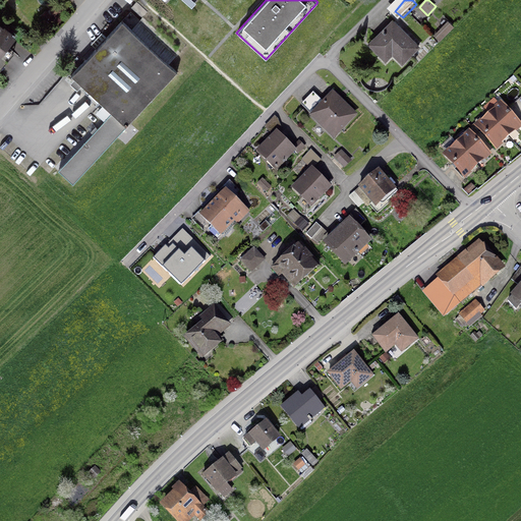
[(125,127),(126,127),(177,72),(169,64),(180,52),(142,17),(139,20),(130,11),(70,75),(111,114),(57,170),(71,183),(125,128),(125,127)]
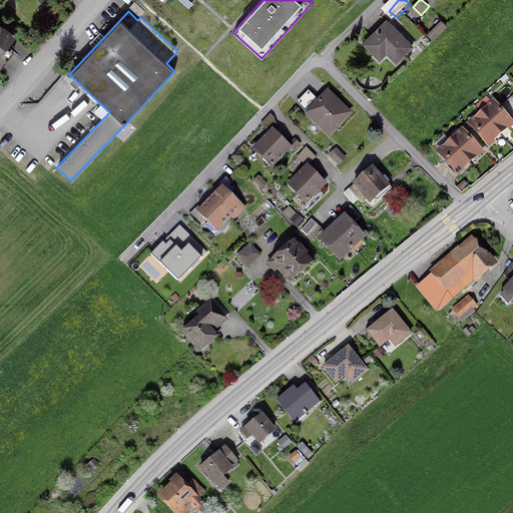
[(446,25),(442,21),(428,34),(432,38),(446,25)]
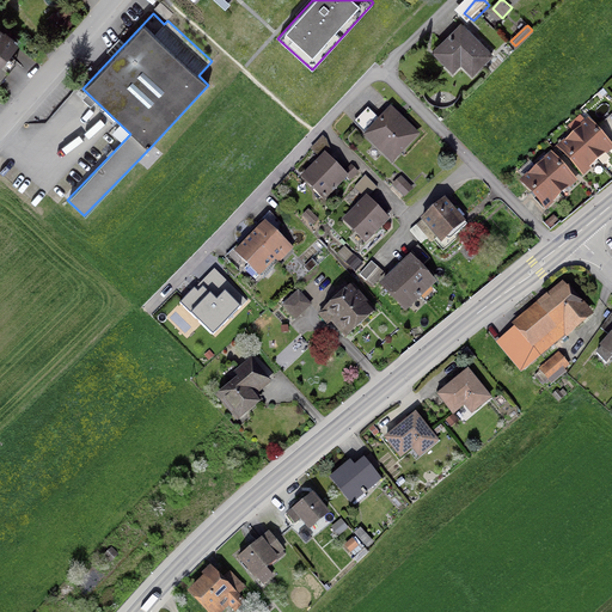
[(490,59),(460,26),(433,51),(452,73),(461,63),(471,75),(490,59)]
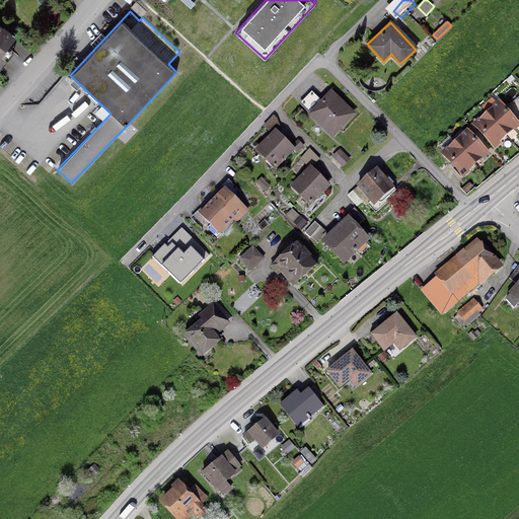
[(0,29),(0,60),(15,41),(0,29)]
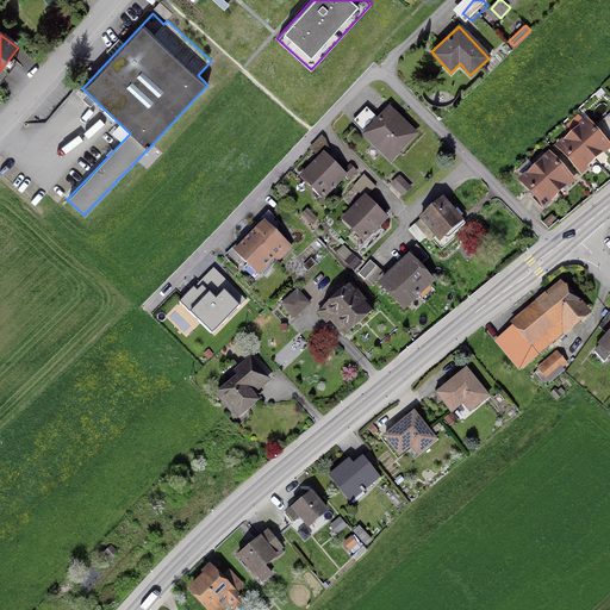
[(391,106),(362,135),(391,162),(418,134),(391,106)]
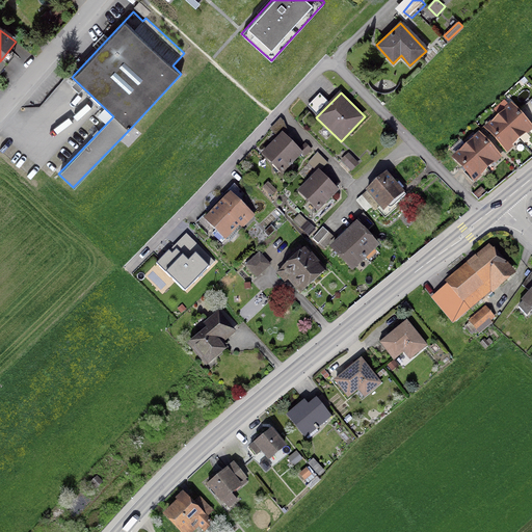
[(512,103),(499,114),(519,136),(531,125),(512,103)]
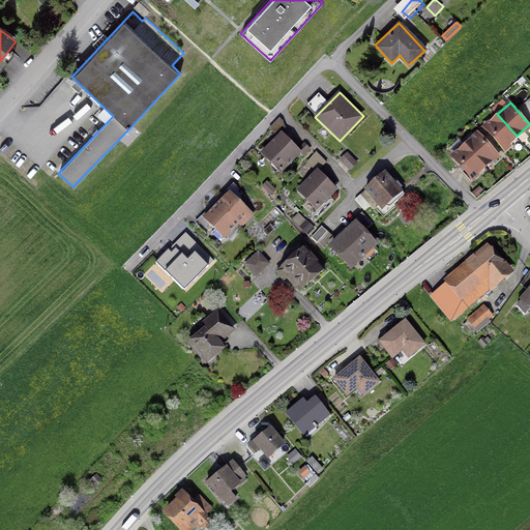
[(497,114),(483,125),(503,147),(517,136),(497,114)]
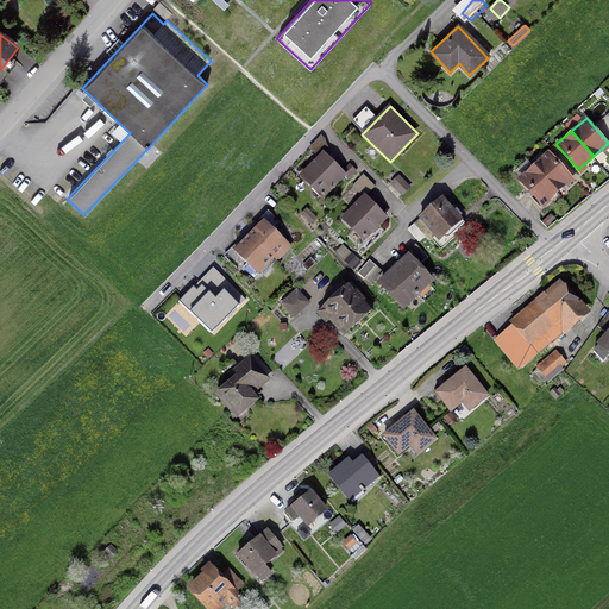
[(550,151),(534,164),(557,189),(571,177),(550,151)]
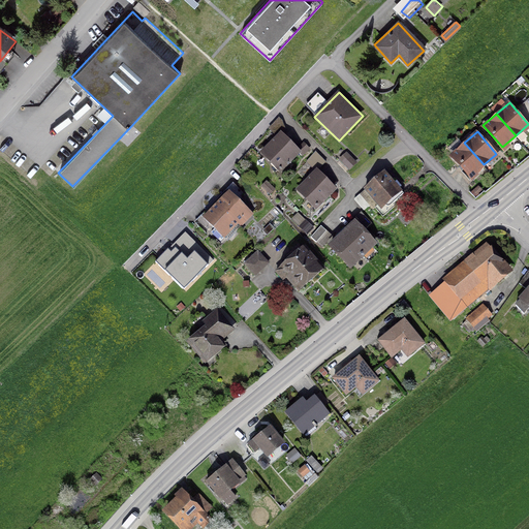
[(280,133),(260,153),(279,172),(299,152),(280,133)]
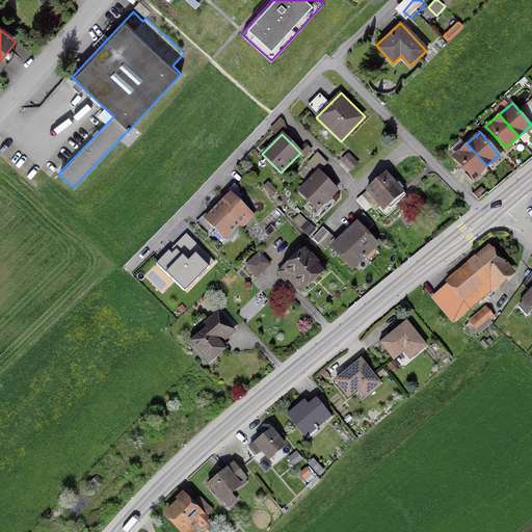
[(467,143),(454,154),(473,177),(486,165),(467,143)]
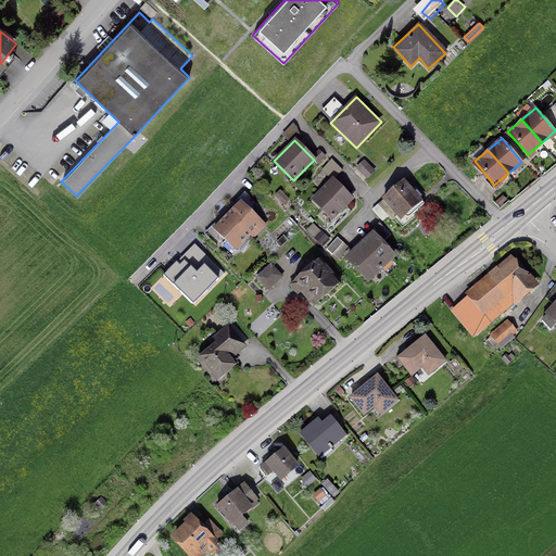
[(376,172),(366,161),(358,167),(369,178),(376,172)]
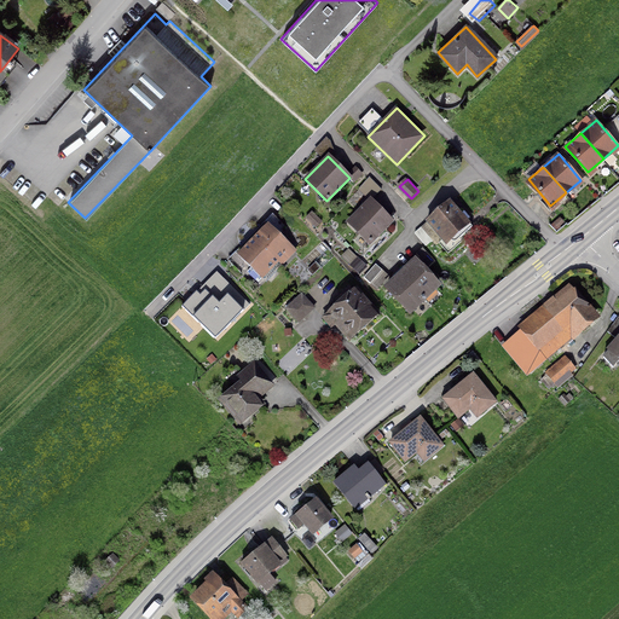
[(371,197),(347,221),(370,246),(394,221),(371,197)]
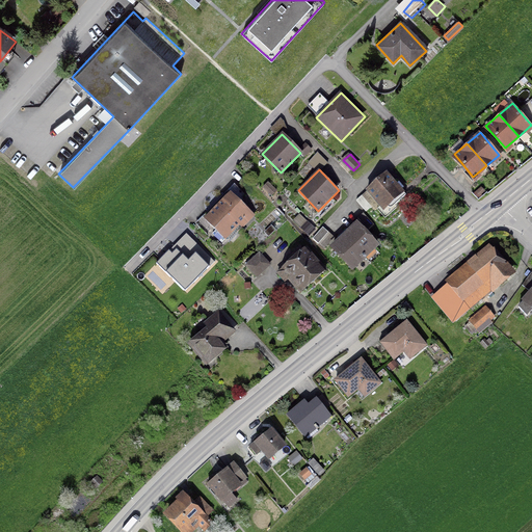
[(387,179),(367,195),(382,214),(402,197),(387,179)]
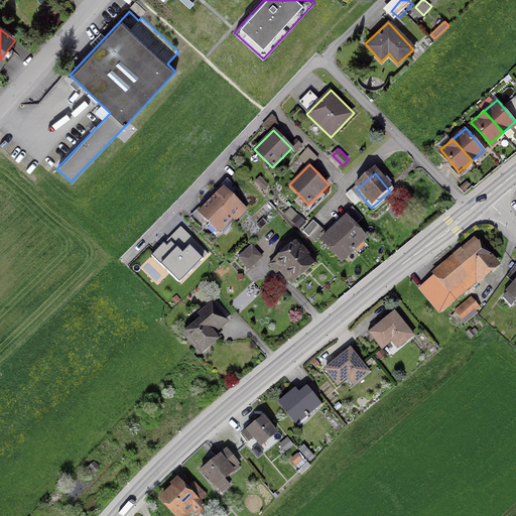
[(243,212),(222,190),(212,202),(233,223),(243,212)]
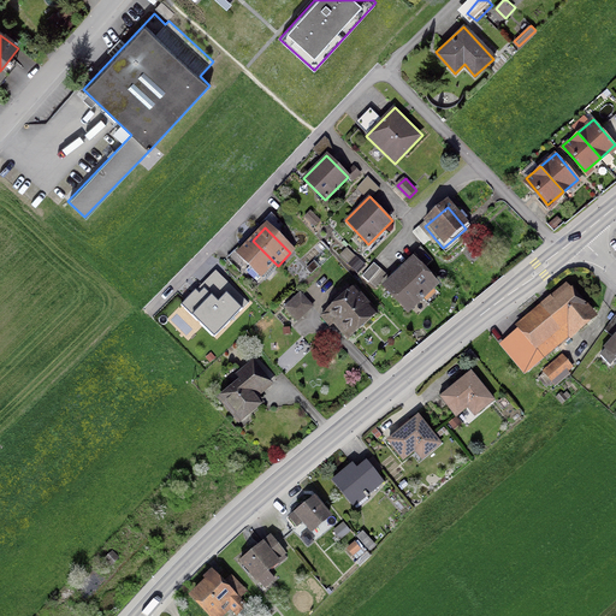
[(278,266),(253,241),(240,254),(265,279),(278,266)]
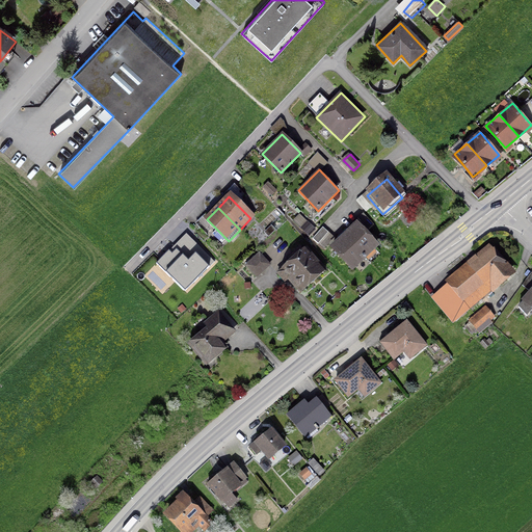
[(374,224),(364,213),(358,218),(369,229),(374,224)]
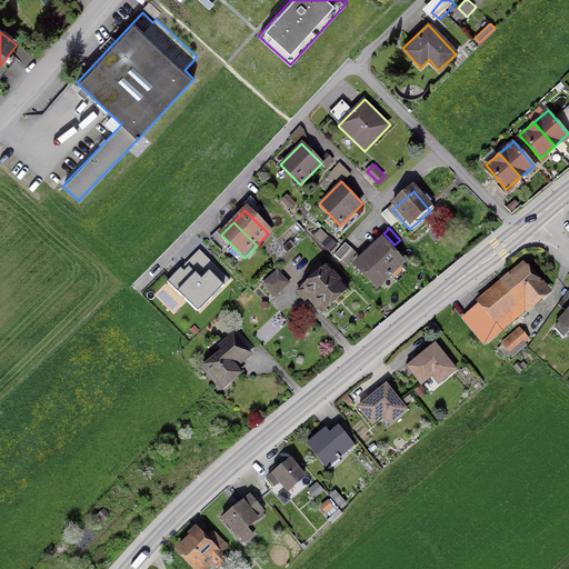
[(406,262),(381,238),(367,251),(391,277),(406,262)]
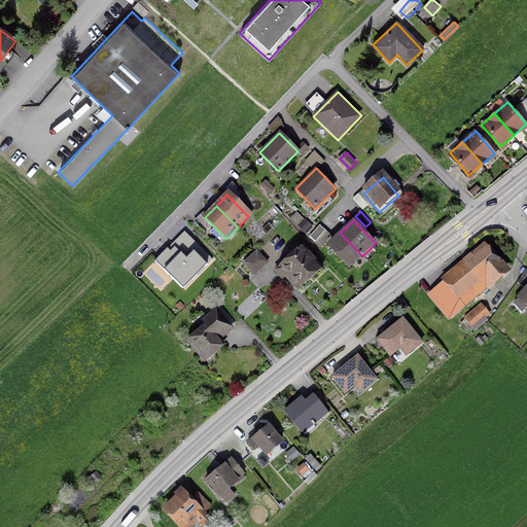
[(331,236),(321,225),(311,237),(321,246),(331,236)]
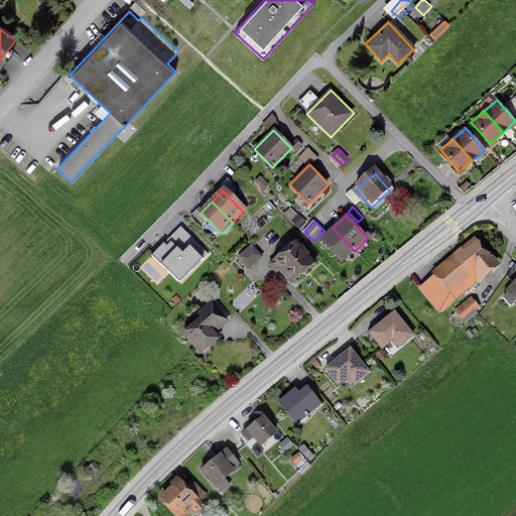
[(208,254),(180,227),(152,255),(179,281),(208,254)]
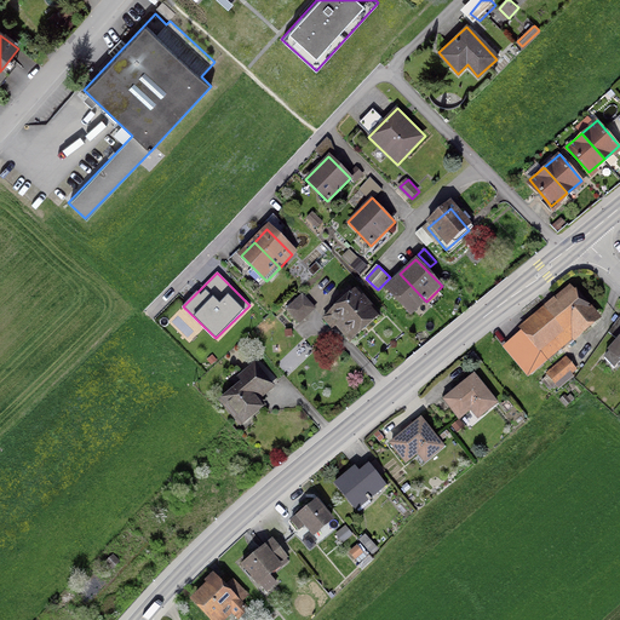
[(426,302),(400,274),(384,290),(411,316),(426,302)]
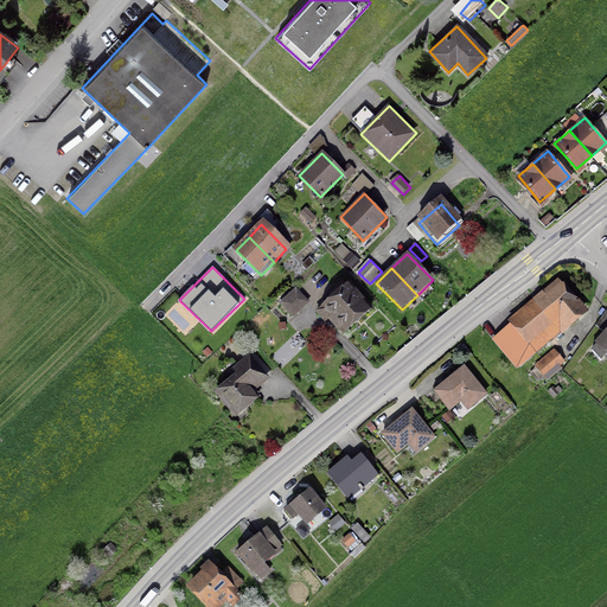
[(557,276),(506,321),(510,325),(500,332),(525,360),(560,331),(562,333),(587,311),(557,276)]
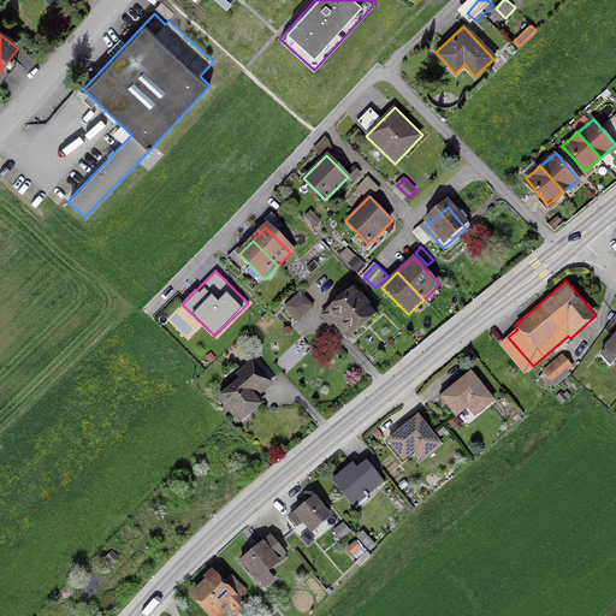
[(337,303),(320,318),(330,329),(333,325),(348,341),(375,315),(353,289),(351,290),(348,286),(333,300),(337,303)]
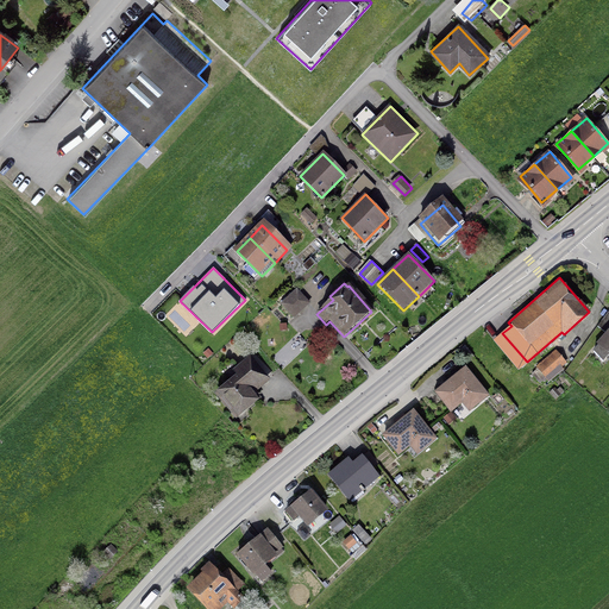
[(309,303),(296,289),(281,303),(294,318),(309,303)]
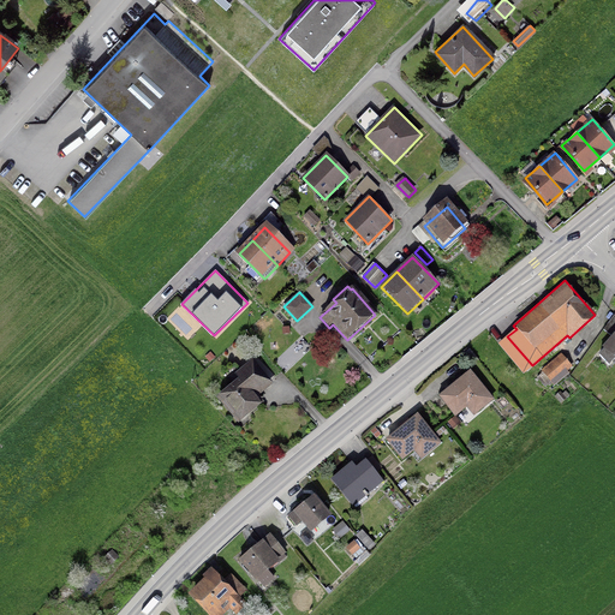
[(614,334),(602,348),(604,350),(599,356),(610,365),(614,359),(614,334)]
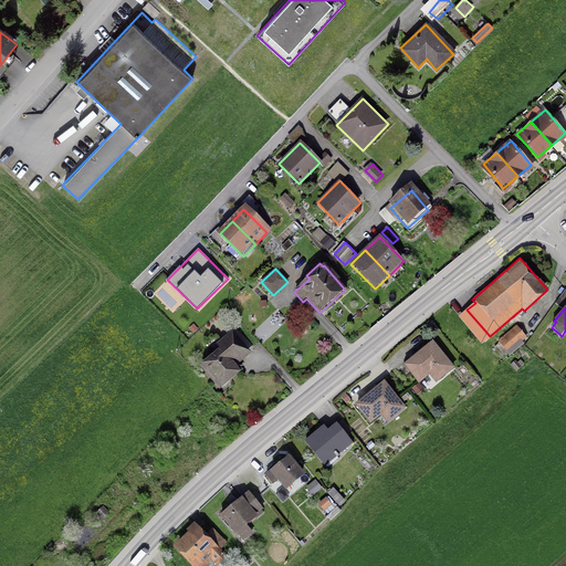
[(220,349),(199,366),(220,391),(242,373),(237,366),(251,353),(232,332),(217,345),(220,349)]
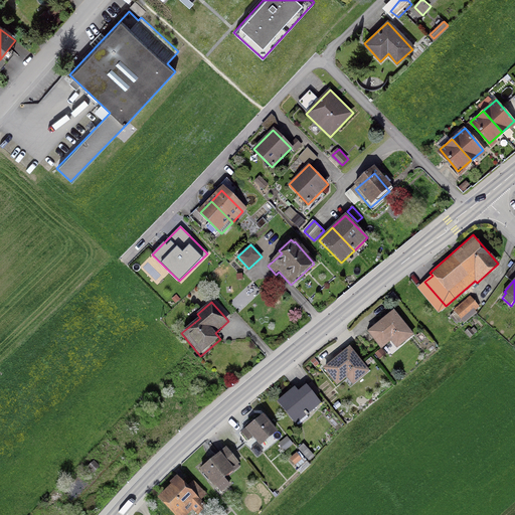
[(394,310),(367,332),(381,349),(391,341),(397,349),(414,335),(394,310)]
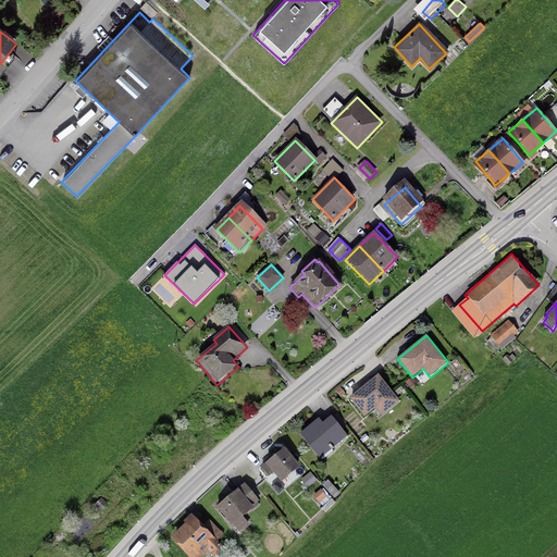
[(378,375),(349,399),(364,417),(375,408),(382,416),(399,400),(378,375)]
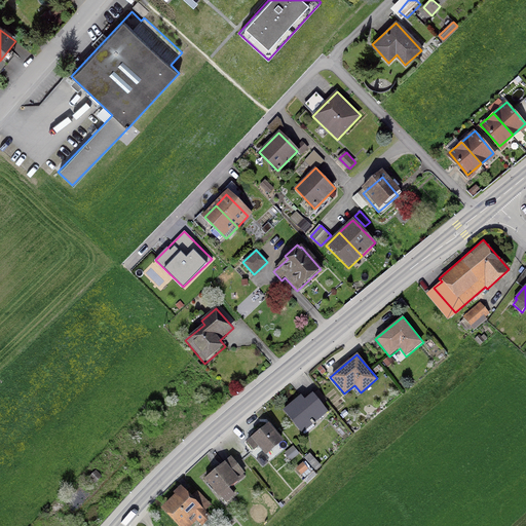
[(301,396),(283,411),(302,435),(329,412),(312,393),(305,401),(301,396)]
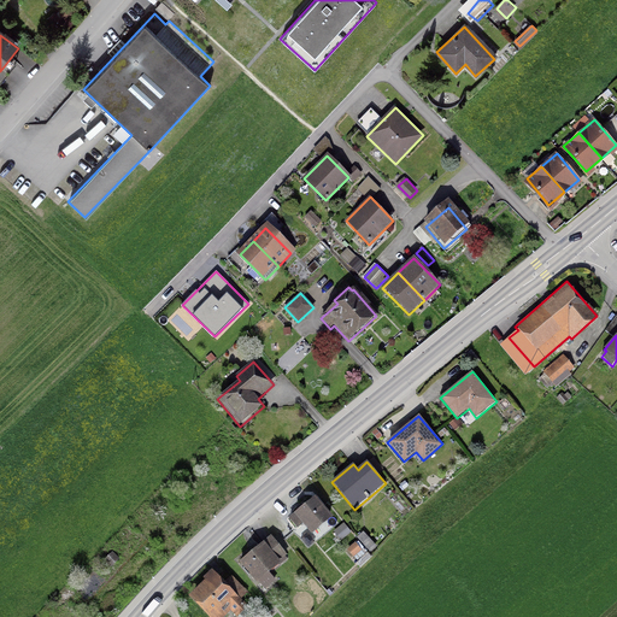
[(316,497),(288,519),(297,529),(303,524),(311,534),(331,517),(316,497)]
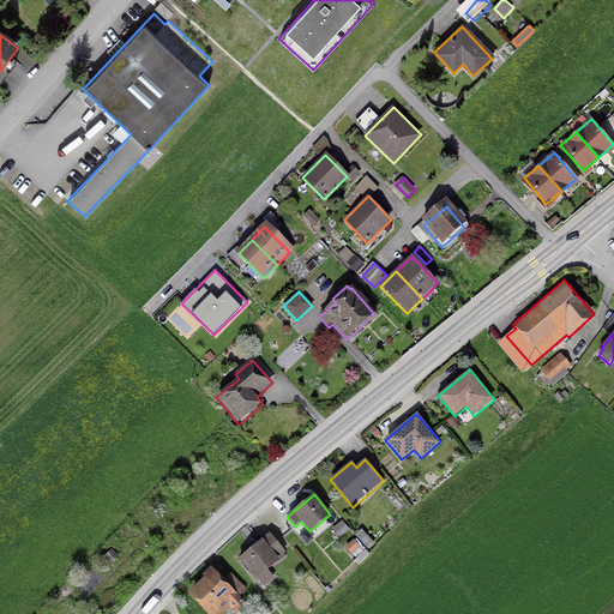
[(270,533),(238,560),(257,582),(259,581),(265,587),(275,578),(269,571),(280,560),(278,559),(287,552),(270,533)]
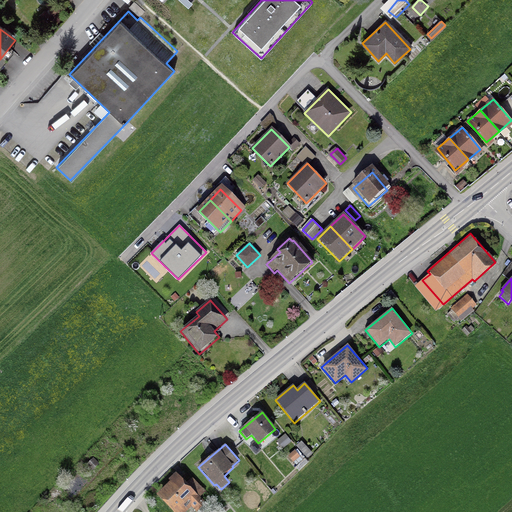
[(99,464),(93,457),(86,464),(92,470),(99,464)]
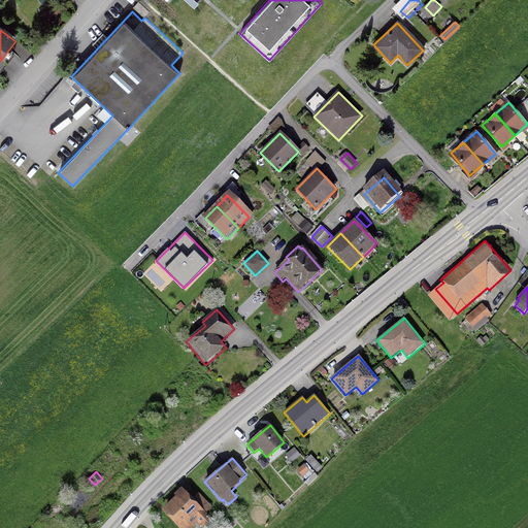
[(177,497),(162,512),(178,527),(191,527),(197,523),(202,527),(203,527),(213,519),(207,514),(213,507),(198,492),(192,498),(182,487),(174,494),(177,497)]
